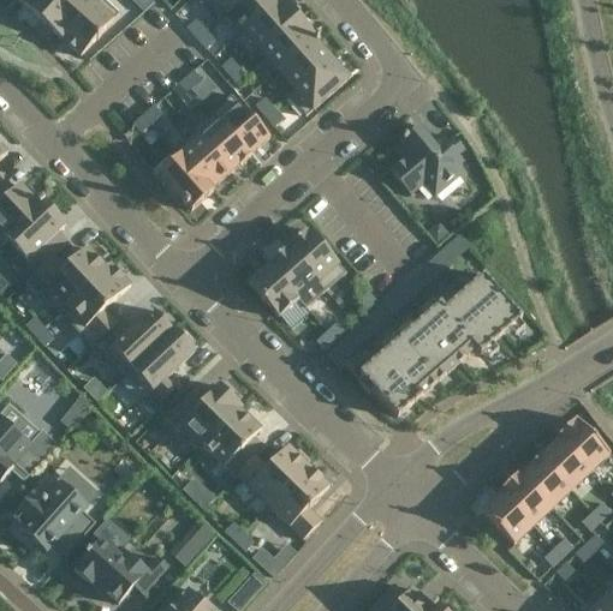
[(25,0),(24,1),(43,19),(59,0),(25,0)]
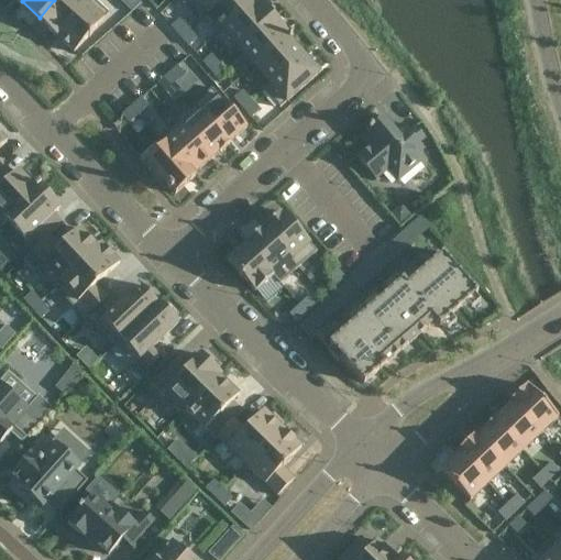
[(58,34),(87,0),(54,0),(40,18),(58,34)]
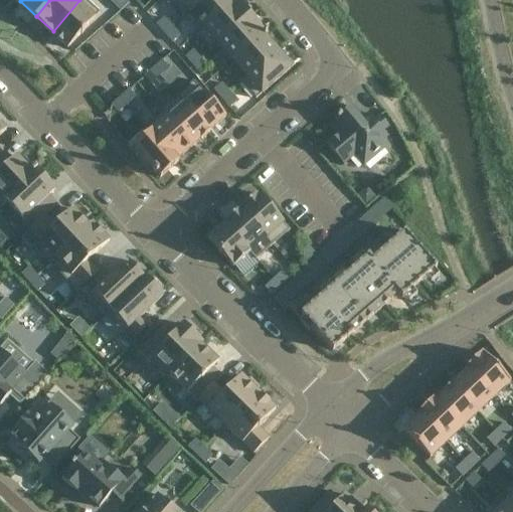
[(86,28),(102,10),(90,0),(79,0),(53,31),(69,45),(82,31),(83,31),(86,28)]
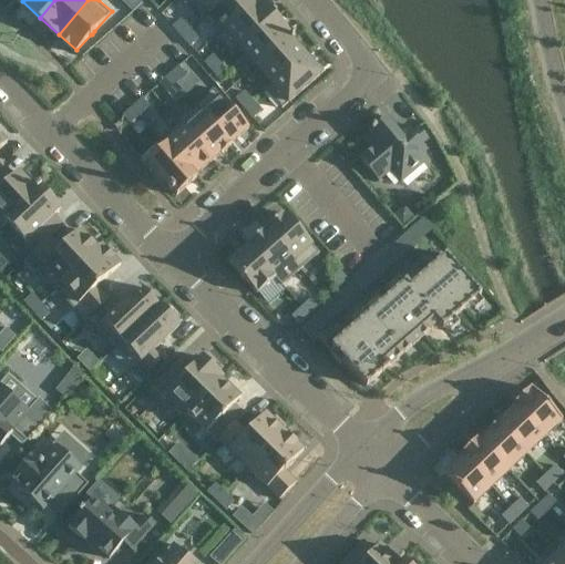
[(209,11),(222,0),(189,0),(204,17),(211,11),(209,11)]
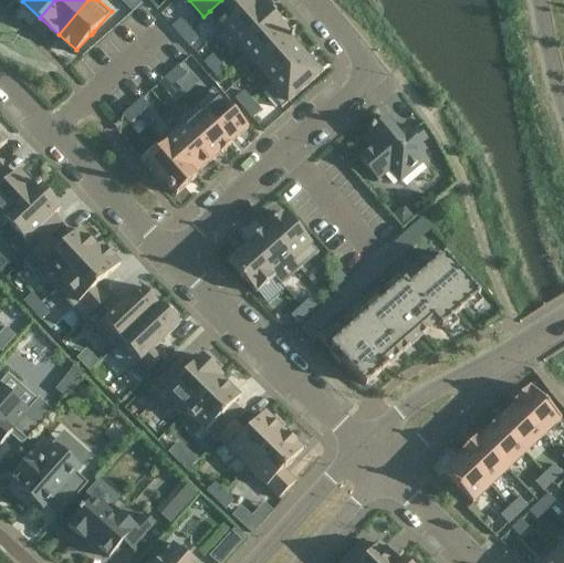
[(225,28),(257,0),(221,0),(209,11),(210,11),(225,28)]
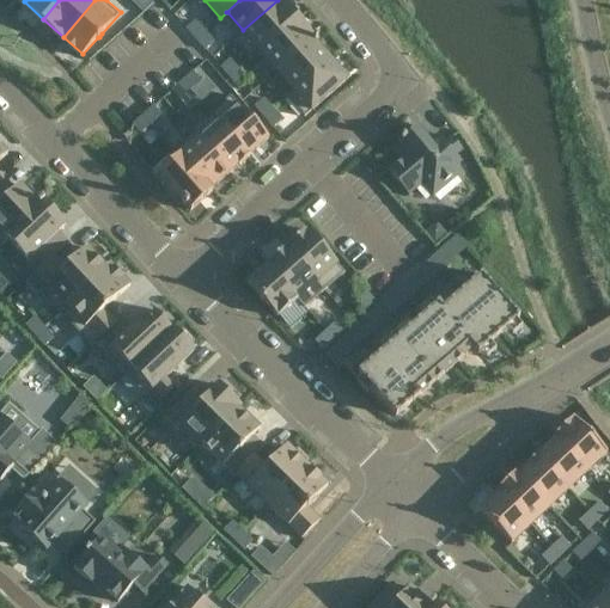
[(261,50),(299,16),(285,0),(278,0),(243,30),(235,37),(252,59),(261,50)]
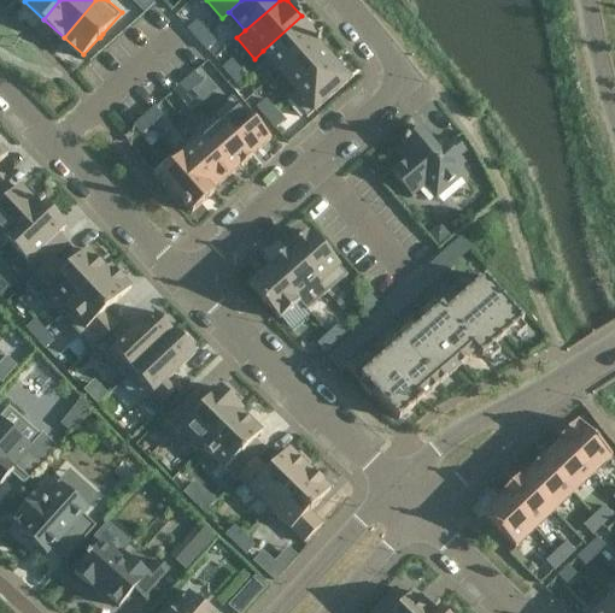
[(280,70),(318,35),(302,16),(263,51),(280,70)]
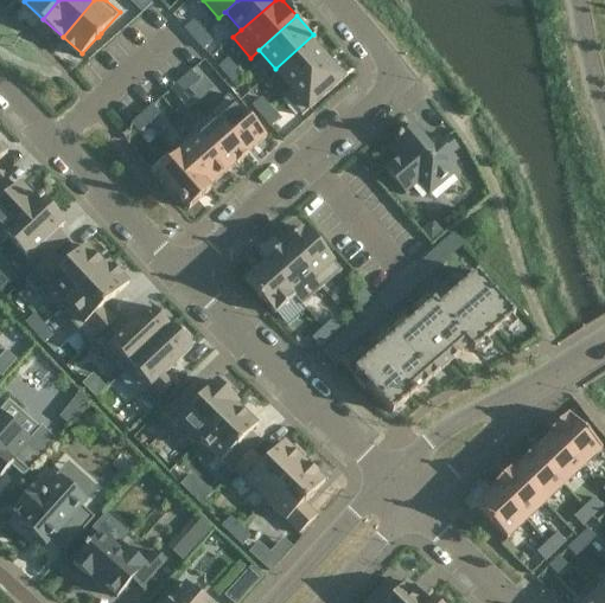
[(205,29),(196,18),(186,26),(196,37),(205,29)]
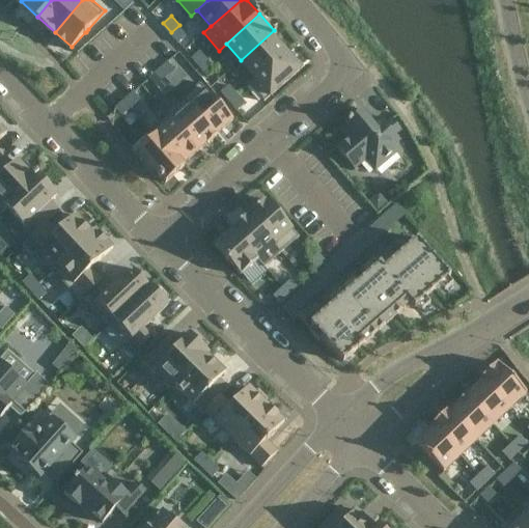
[(188,34),(179,25),(171,32),(179,40),(188,34)]
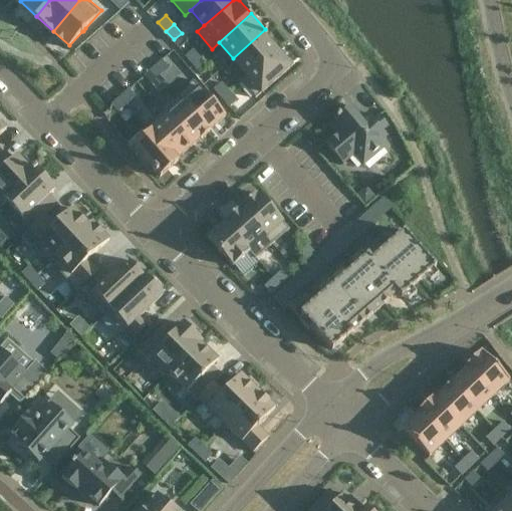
[(247,74),(278,47),(266,33),(268,32),(265,29),(233,58),(247,73),(247,74)]
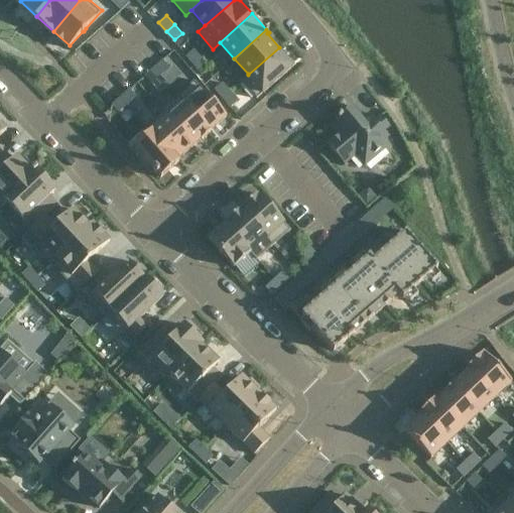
[(196,47),(187,54),(196,63),(203,56),(196,47)]
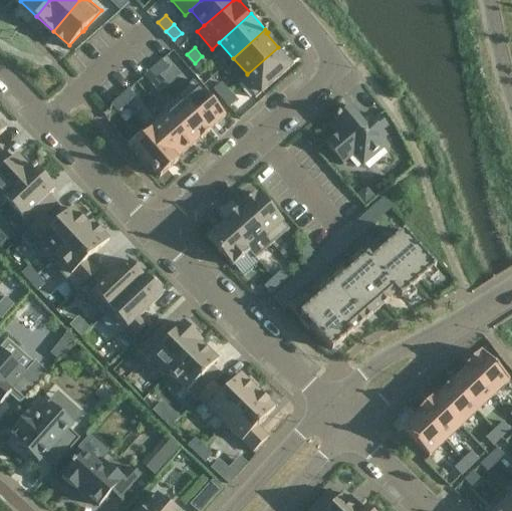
[(293,64),(278,47),(247,74),(247,73),(241,78),(257,96),(293,64)]
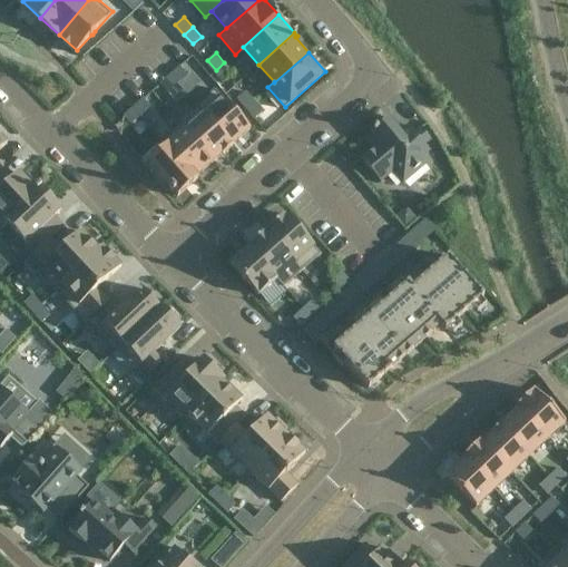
[(233,72),(224,62),(216,70),(225,80),(233,72)]
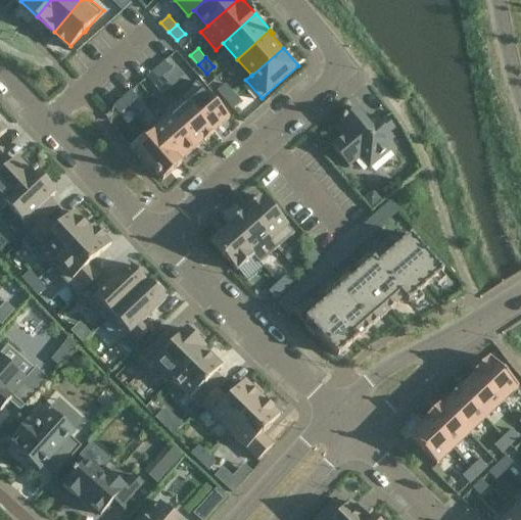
[(163,75),(173,66),(167,59),(157,67),(163,75)]
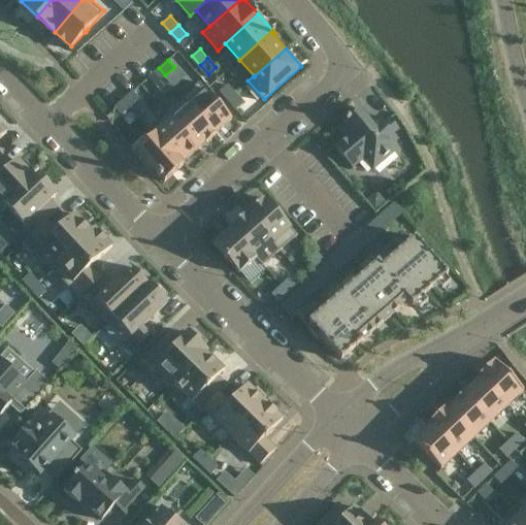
[(165,75),(159,68),(150,76),(156,84),(165,75)]
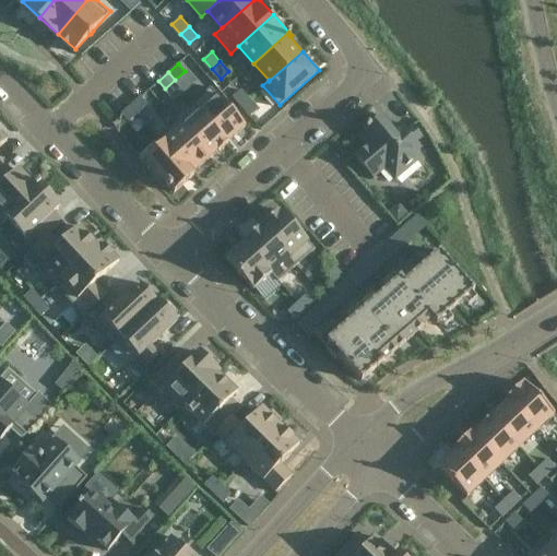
[(212,85),(193,101),(228,140),(229,140),(247,125),(212,85)]
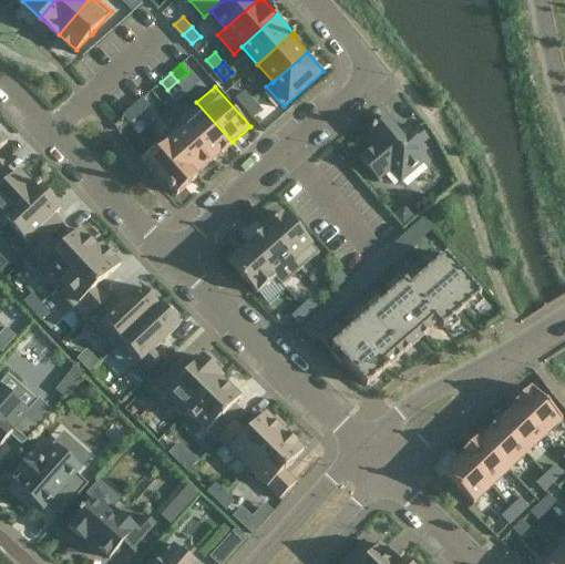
[(255,99),(246,89),(237,95),(246,105),(255,99)]
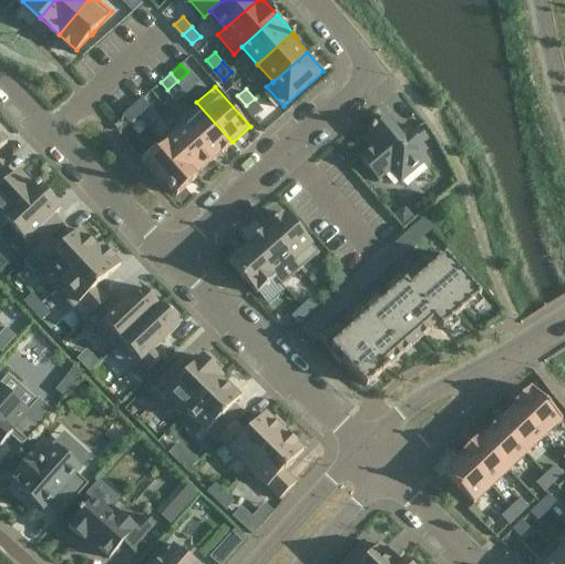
[(142,113),(152,104),(144,95),(134,104),(142,113)]
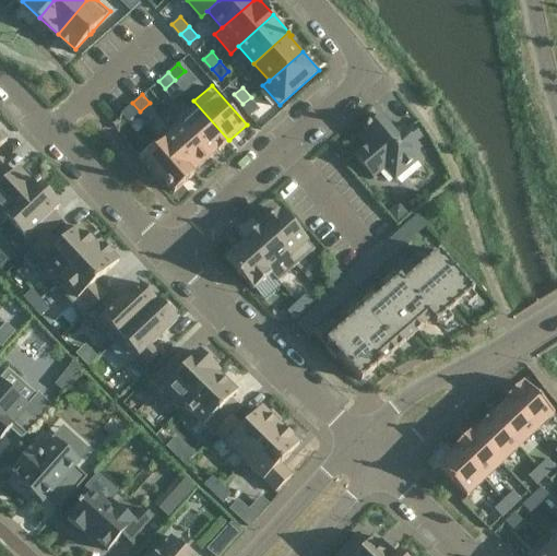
[(259,107),(251,97),(243,104),(251,115),(259,107)]
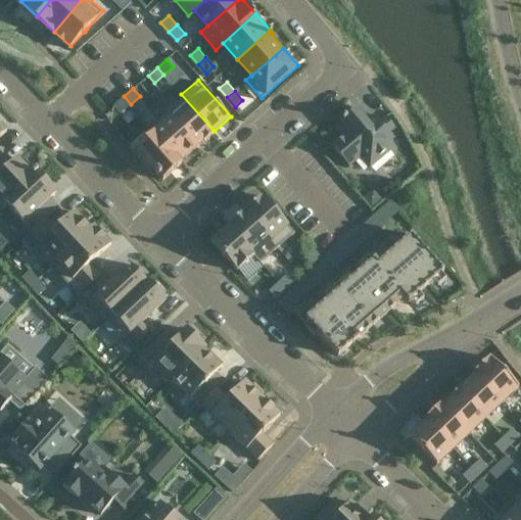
[(214,131),(181,94),(163,109),(166,111),(167,110),(197,146),(205,139),(215,132),(215,131),(214,131)]
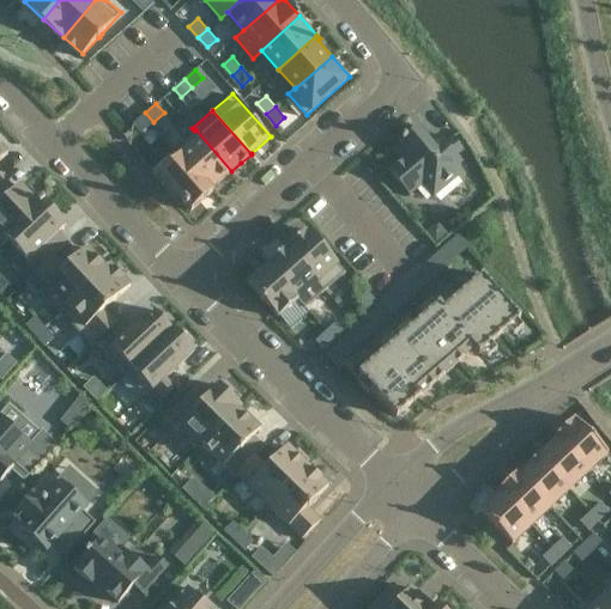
[(143,131),(153,122),(145,113),(134,122),(143,131)]
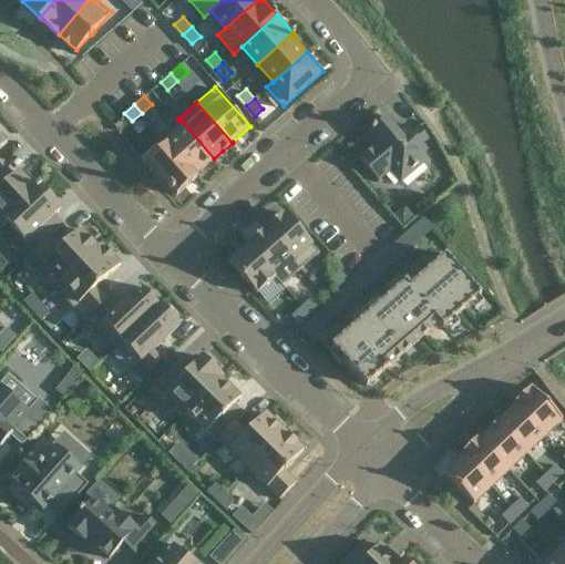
[(360,154),(380,178),(392,168),(402,181),(425,161),(421,155),(429,149),(423,143),(430,136),(420,125),(413,131),(409,124),(401,131),(388,115),(377,124),(376,123),(370,127),(371,129),(365,135),(372,144),(360,154)]
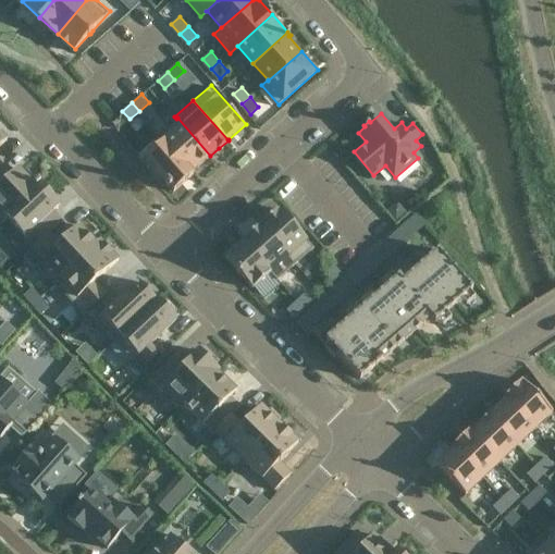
[(177,118),(176,119),(159,134),(164,140),(164,139),(192,171),(193,170),(210,156),(177,118)]
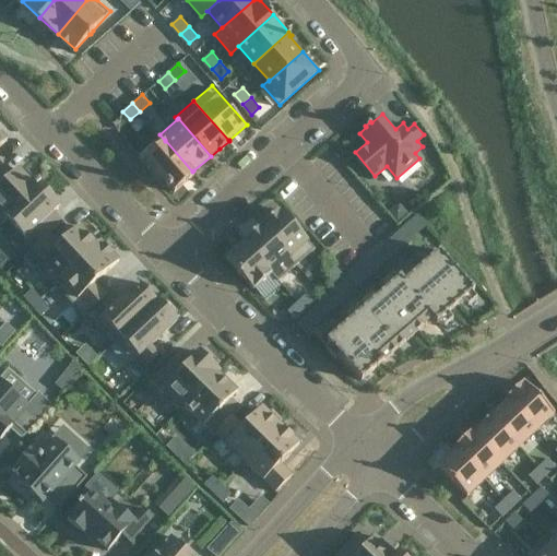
[(165,140),(165,141),(146,156),(176,190),(196,173),(193,170),(192,172),(165,140)]
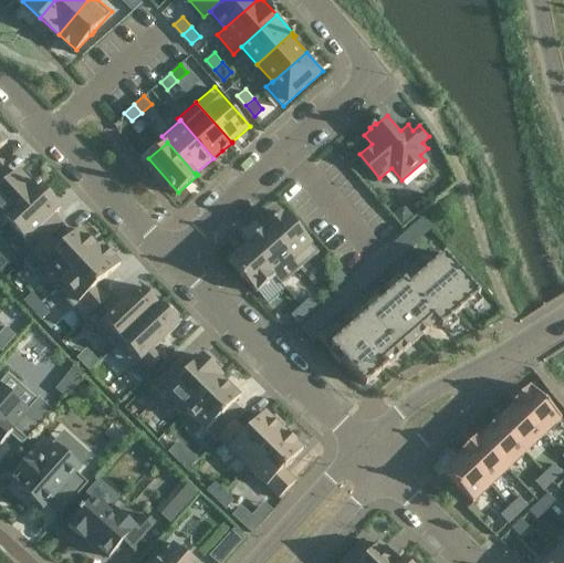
[(8,219),(40,189),(37,186),(20,168),(13,175),(3,164),(0,167),(0,227),(9,219),(8,219)]
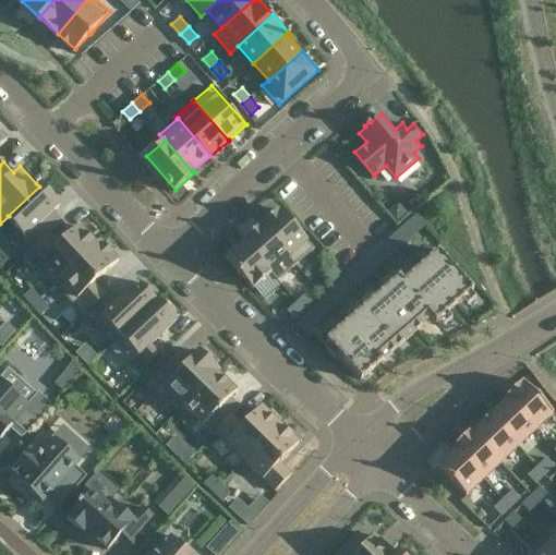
[(55,208),(61,203),(40,180),(36,183),(39,186),(8,216),(9,216),(35,244),(50,230),(51,232),(64,219),(55,208)]
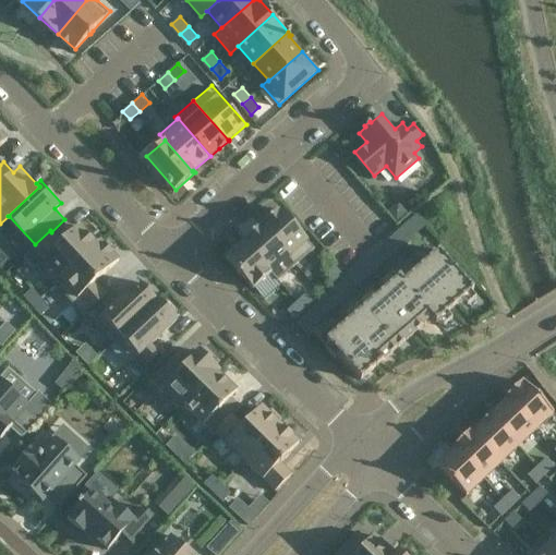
[(316,246),(281,207),(263,224),(298,263),(316,246)]
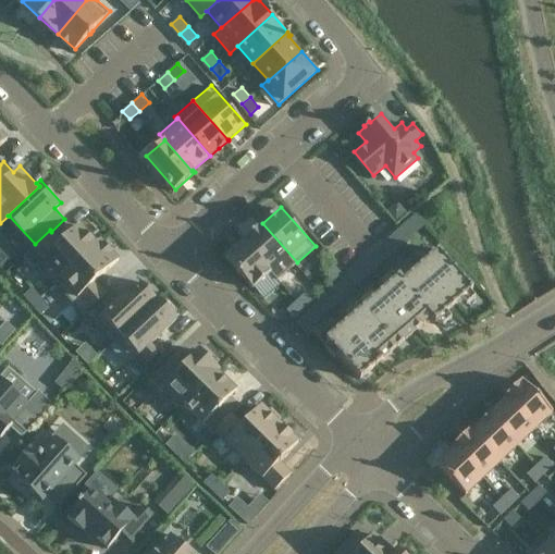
[(419,228),(410,218),(405,223),(414,233),(419,228)]
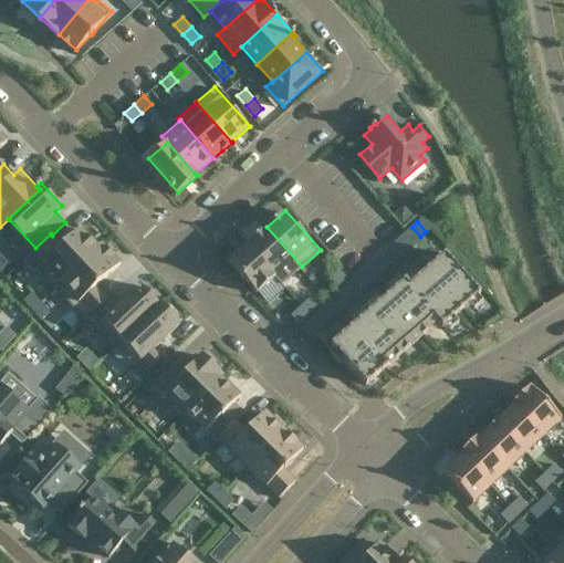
[(100,246),(100,244),(82,227),(62,246),(52,236),(51,233),(35,248),(33,250),(44,262),(39,268),(56,287),(100,246)]
